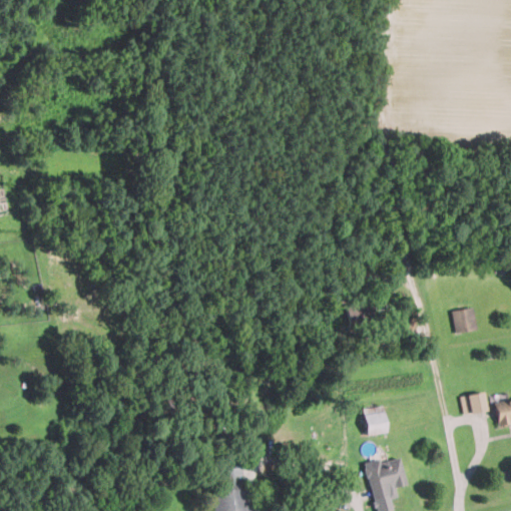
[(351,324),(388,321),(386,302),(350,305),(351,324)]
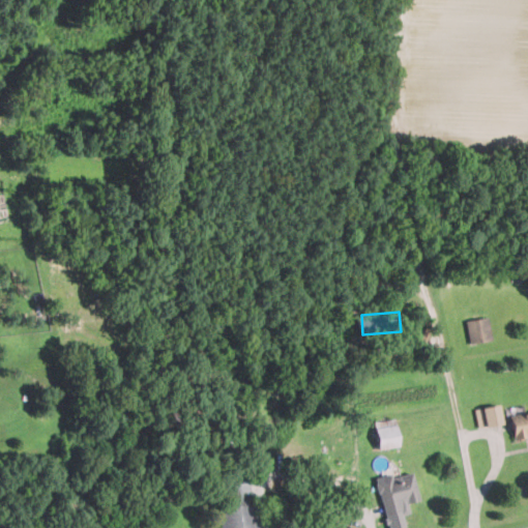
[(494,342),(490,319),(467,322),(470,346),(494,342)]
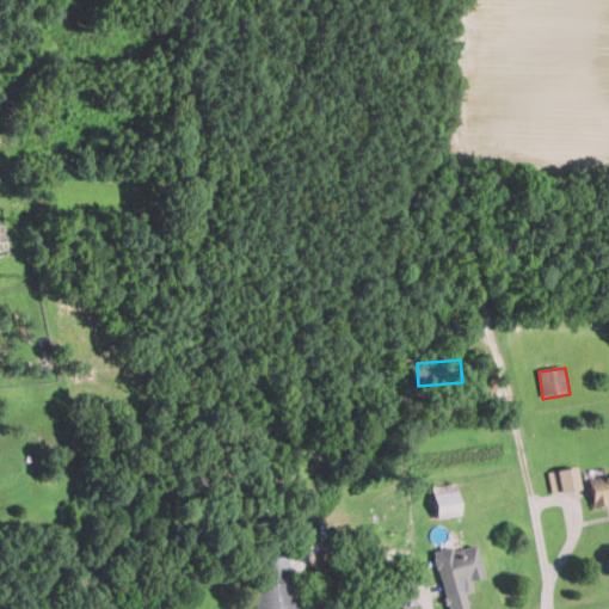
[(553,493),(583,488),(578,466),(549,474),(553,493)]
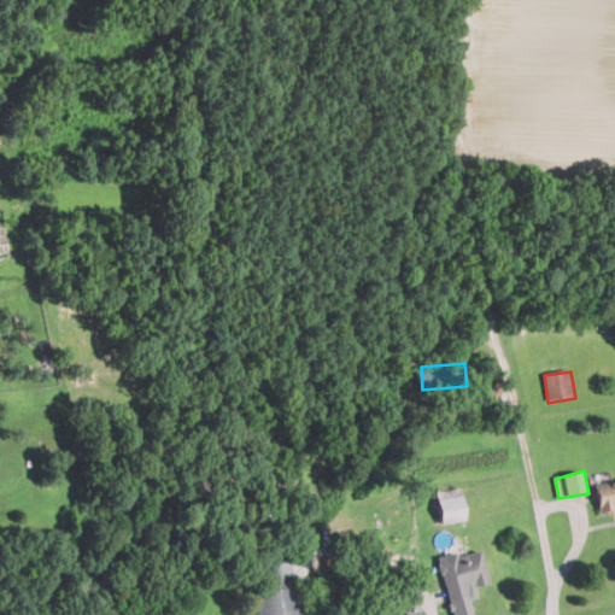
[(614,481),(598,485),(603,513),(614,510),(614,481)]
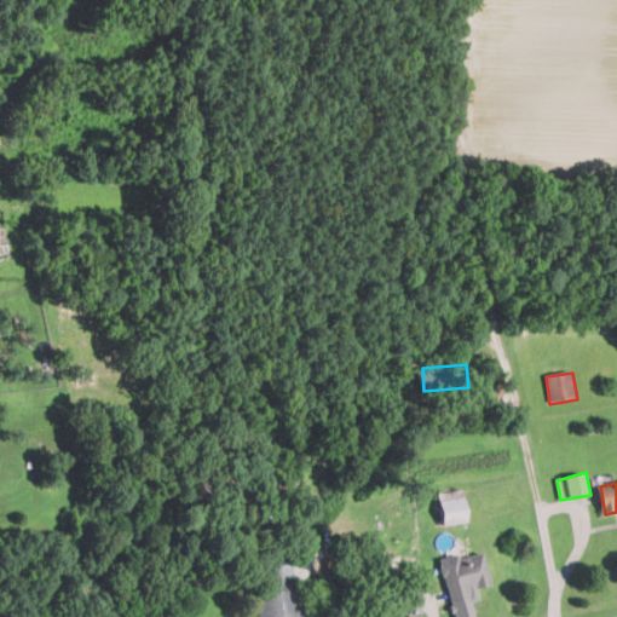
[(192,485),(194,500),(212,497),(211,484),(192,485)]
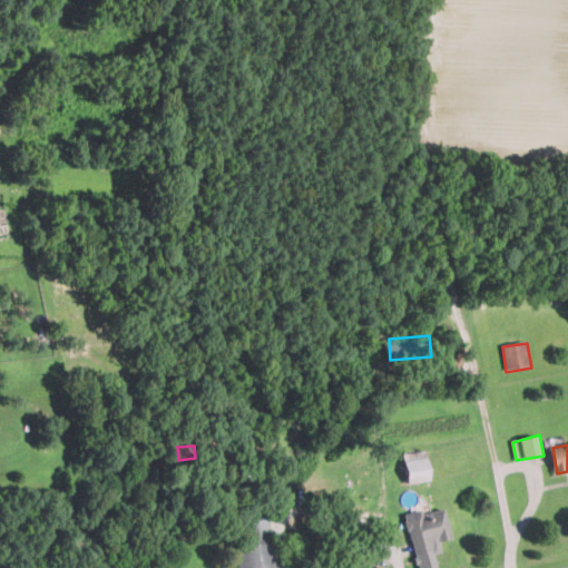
[(410,486),(432,481),(428,451),(404,456),(410,486)]
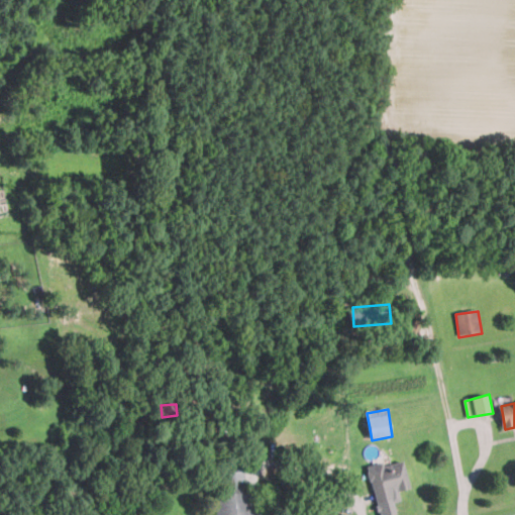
[(394,493),(411,489),(405,460),(370,468),(377,504),(396,500),(394,493)]
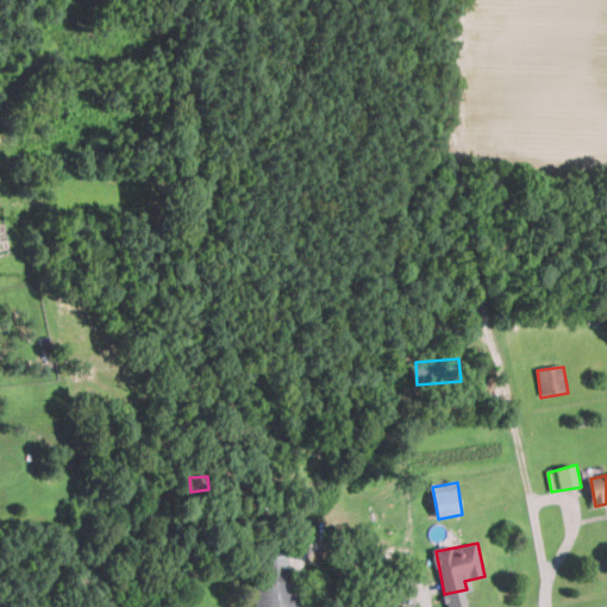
[(254,583),(255,606),(300,606),(299,580),(285,581),(285,567),(291,567),(289,546),(271,548),(274,582),(254,583)]
